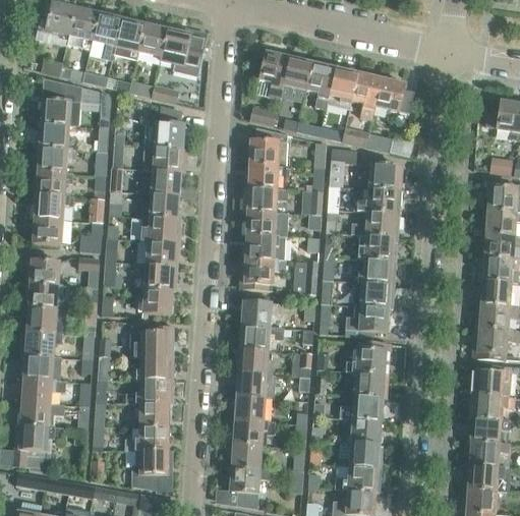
[(41,17),(37,37),(66,44),(69,34),(75,6),(52,0),(48,19),(41,17)]
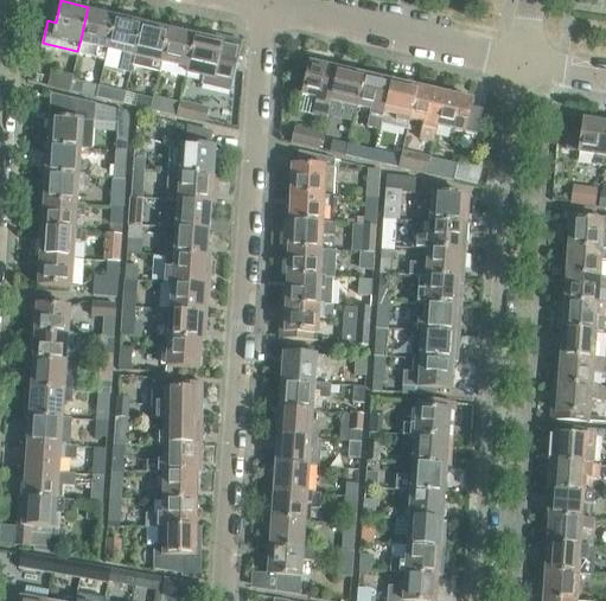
[(89,2),(88,7),(81,39),(107,46),(115,8),(89,2)]
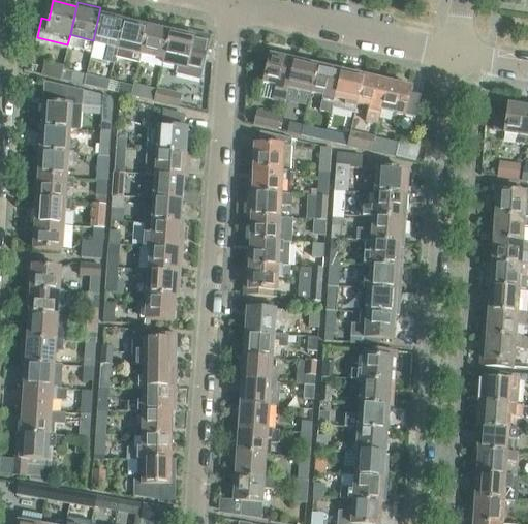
[(114,60),(116,54),(118,45),(116,45),(123,17),(124,13),(100,7),(93,40),(104,42),(101,58),(114,60)]
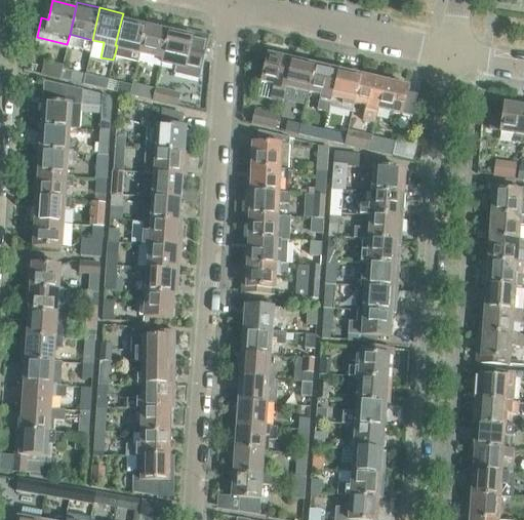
[(117,45),(115,53),(136,58),(138,50),(145,22),(122,16),(115,45),(117,45)]
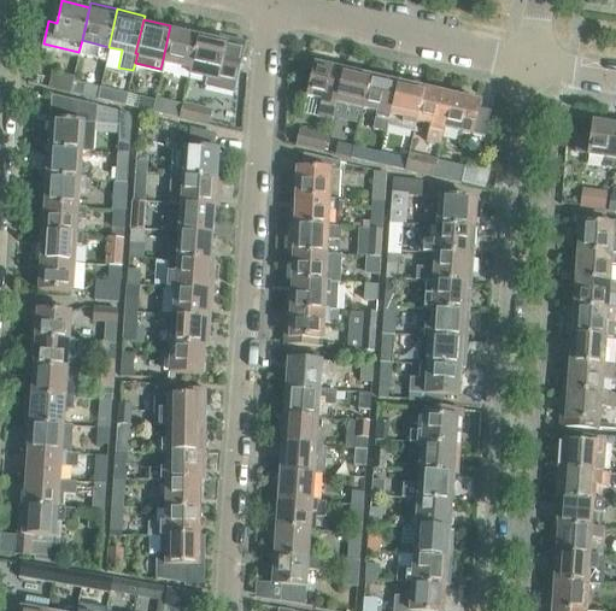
[(171,22),(170,25),(163,59),(189,65),(198,33),(199,28),(171,22)]
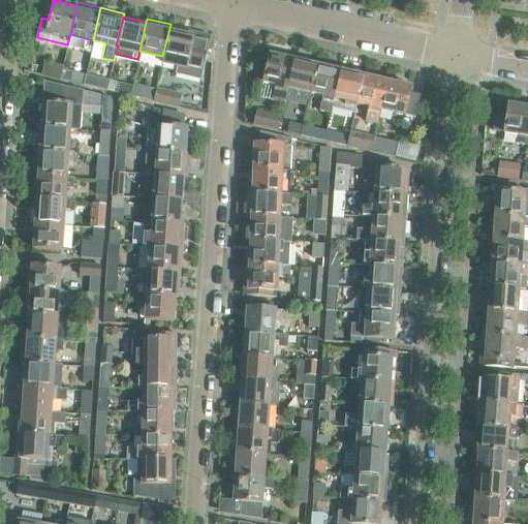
[(169,28),(162,56),(161,61),(176,64),(175,69),(185,72),(187,62),(188,62),(195,34),(169,28)]
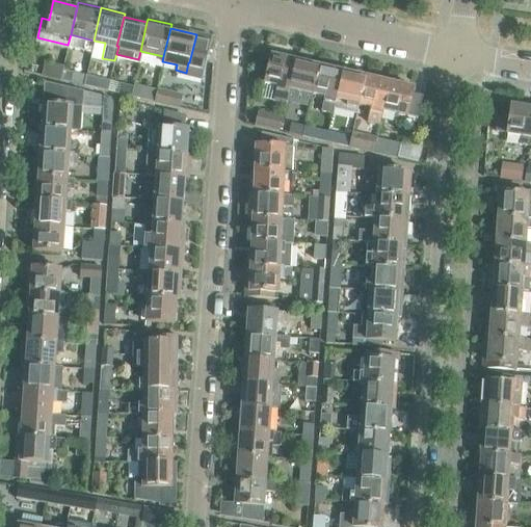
[(289,85),(295,57),(296,53),(271,48),(264,80),(276,83),(273,96),(286,99),(289,85)]
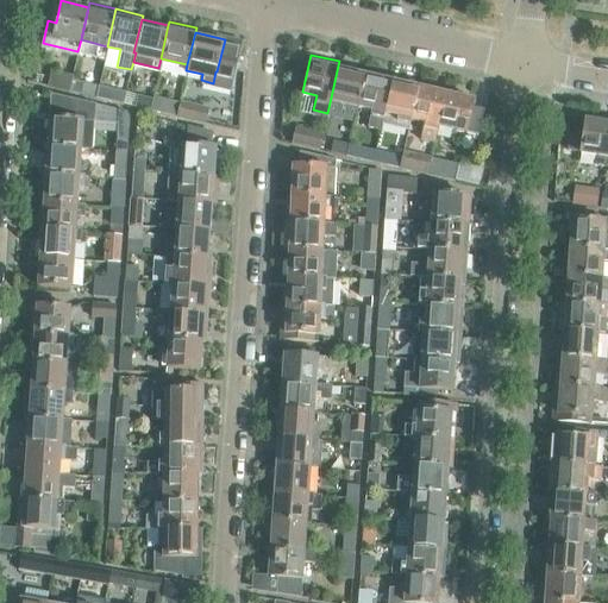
[(364,71),(338,66),(331,98),(358,104),(364,71)]
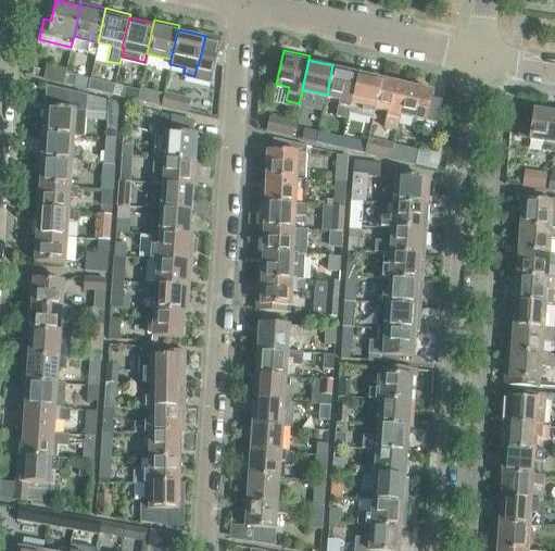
[(43,75),(64,80),(67,65),(47,61),(43,75)]
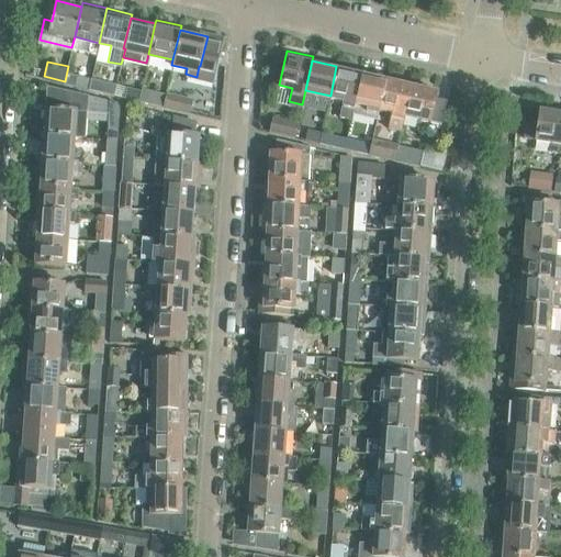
[(361,71),(336,66),(331,96),(343,99),(339,114),(351,118),(355,101),(361,71)]
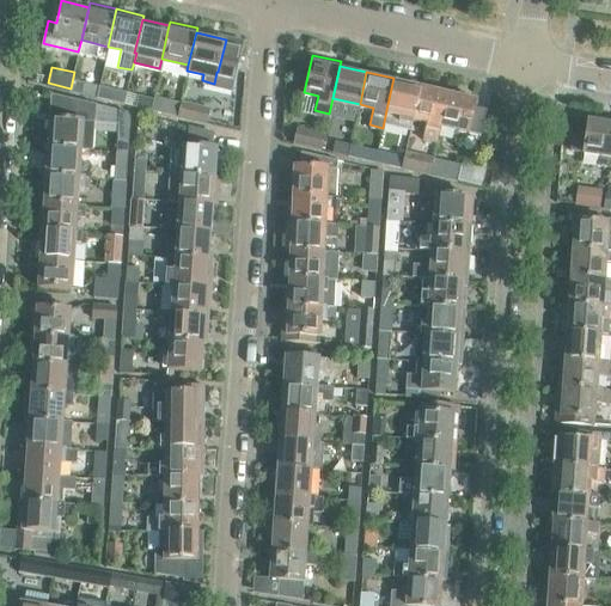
[(411,127),(414,116),(421,84),(393,78),(386,110),(399,114),(397,124),(411,127)]
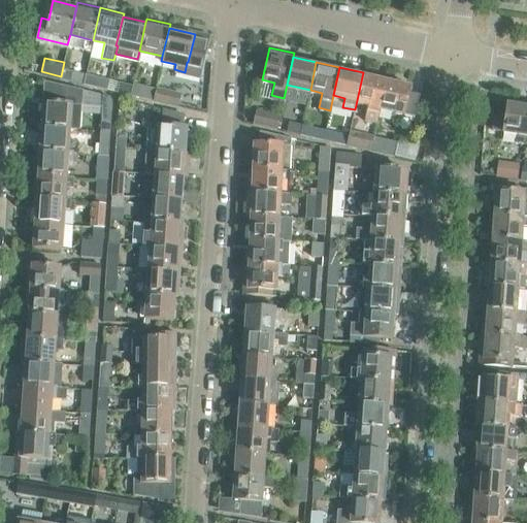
[(69,78),(84,83),(87,71),(72,68),(69,78)]
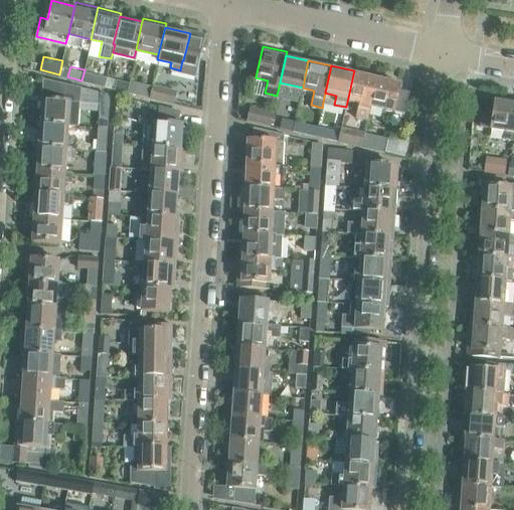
[(376,75),(354,70),(348,98),(359,101),(356,113),(368,115),(370,103),(376,75)]
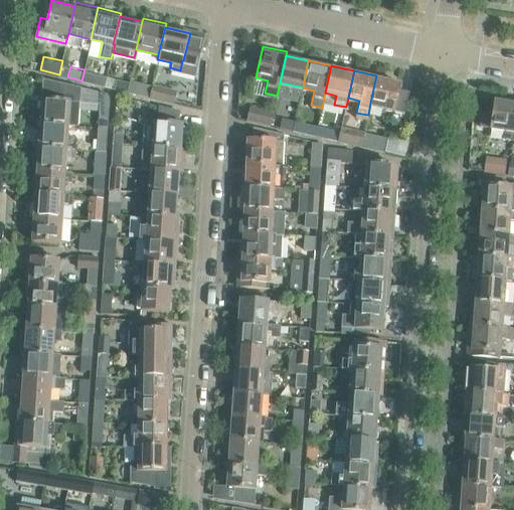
[(91,82),(104,86),(106,74),(93,71),(91,82)]
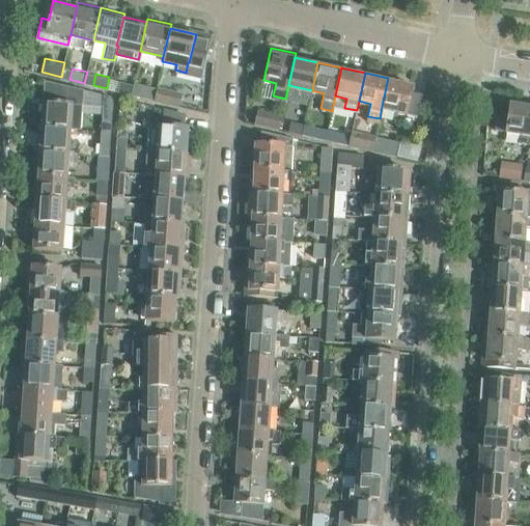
[(134,83),(109,77),(107,88),(131,93),(134,83)]
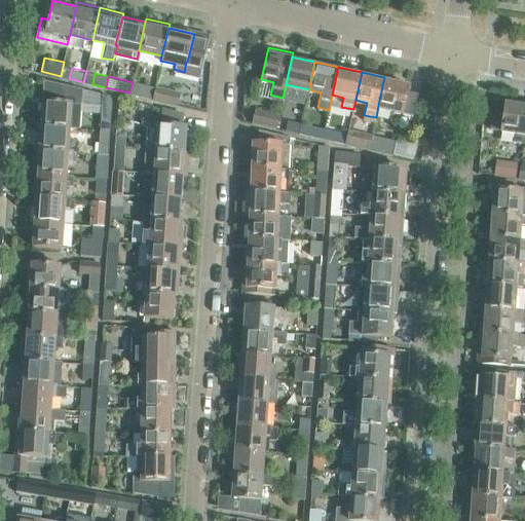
[(41,123),(70,124),(80,125),(82,86),(43,77),(41,123)]
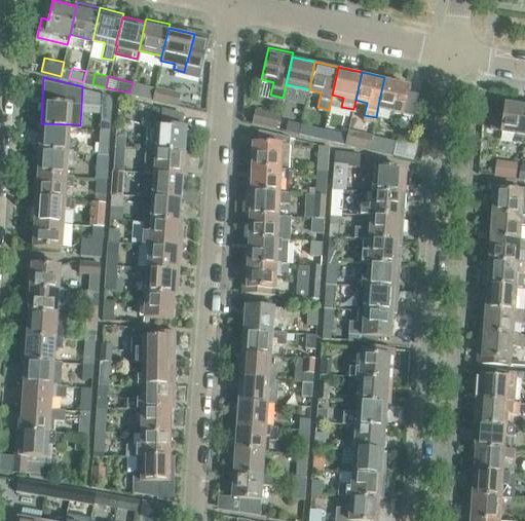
[(409,83),(384,77),(378,105),(403,111),(403,110),(413,113),(418,90),(408,88),(409,83)]
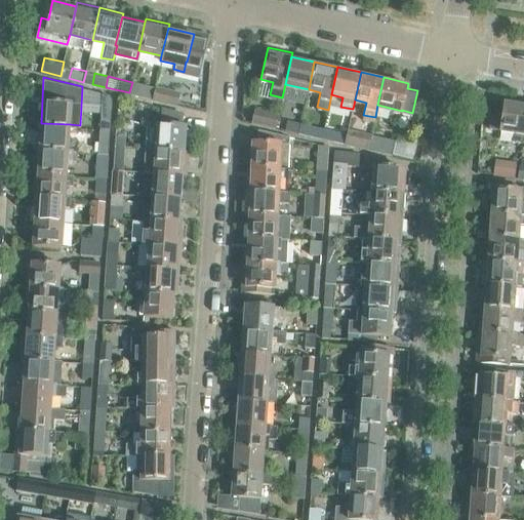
[(152,97),(155,87),(142,83),(138,94),(152,97)]
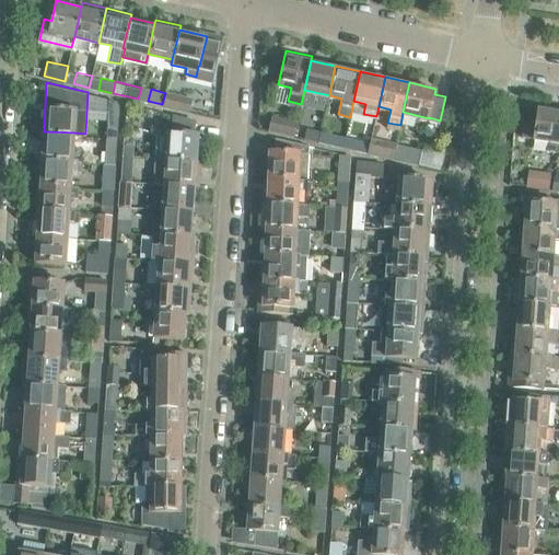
[(165,90),(165,93),(162,104),(189,111),(193,96),(165,90)]
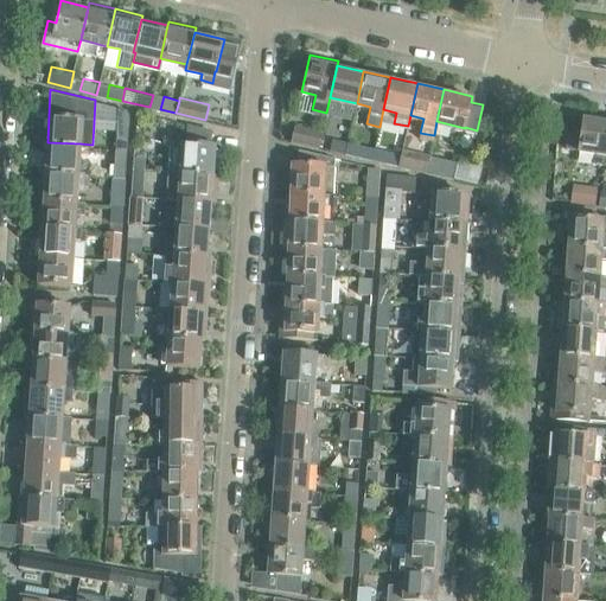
[(128,136),(129,121),(131,112),(127,107),(117,104),(115,135),(128,136)]
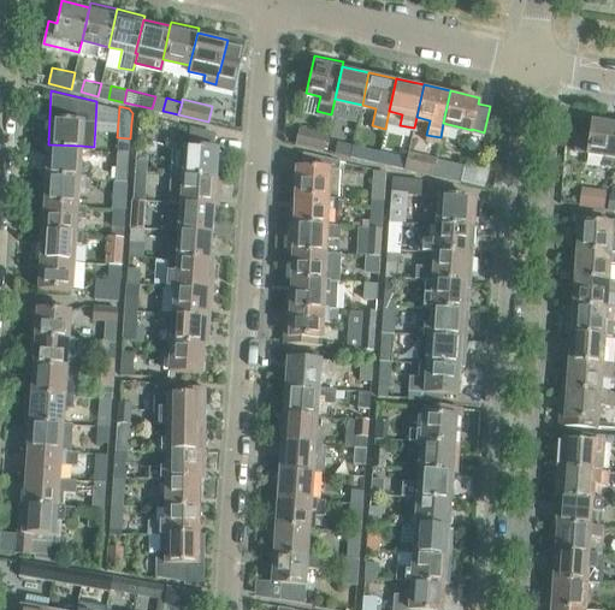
[(614,122),(593,118),(591,132),(578,130),(575,147),(589,149),(589,152),(602,154),(601,163),(614,164),(614,122)]
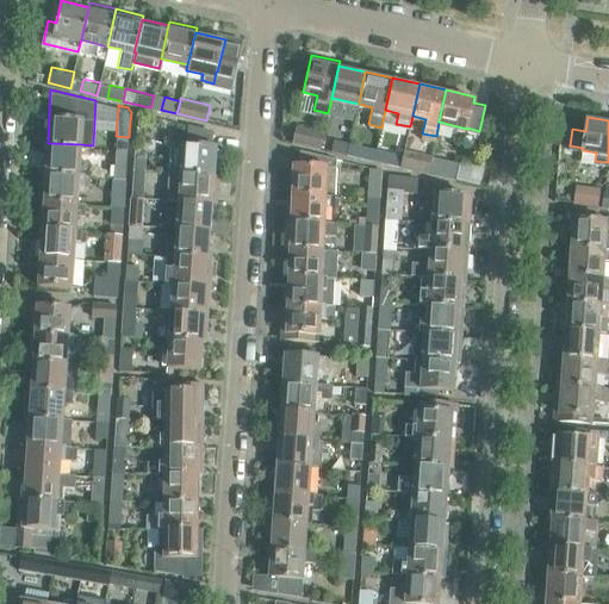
[(319,147),(323,131),(296,125),(292,139),(319,147)]
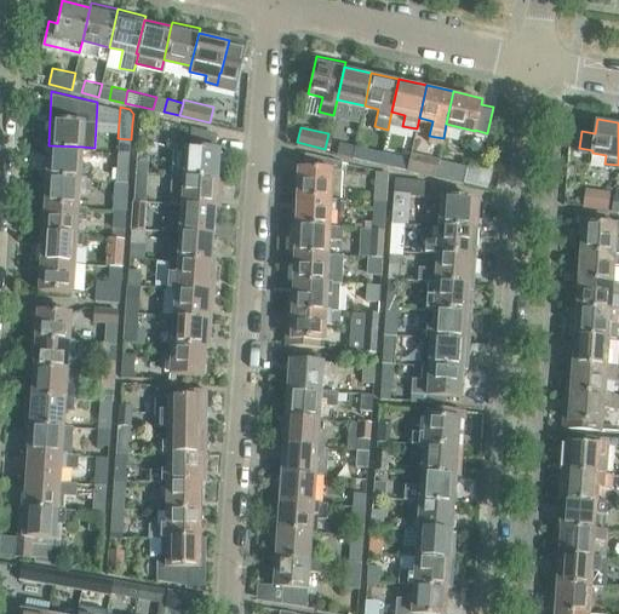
[(187,131),(185,144),(184,173),(218,176),(219,147),(208,145),(210,132),(187,131)]
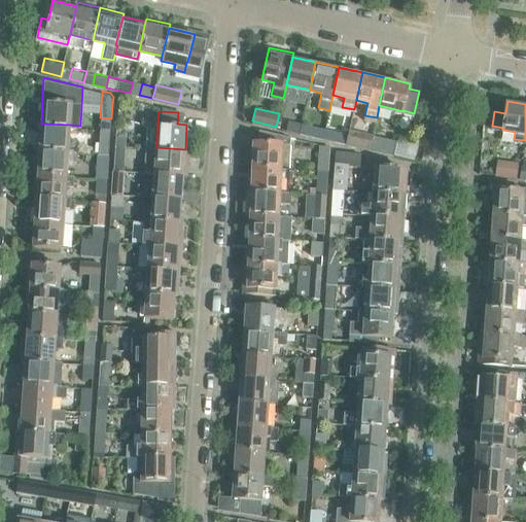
[(285,129),(300,132),(303,122),(288,117),(285,129)]
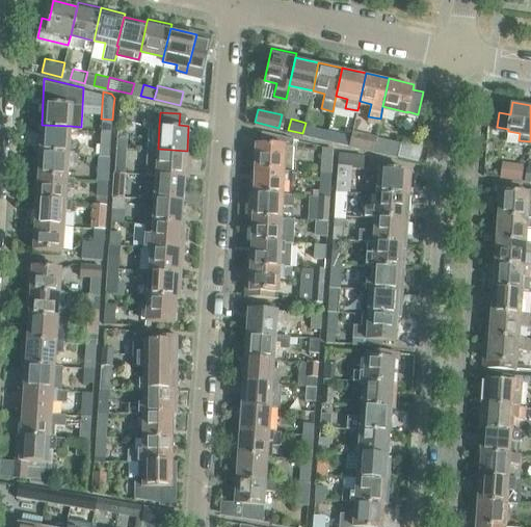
[(324,138),(326,127),(314,124),(312,135),(324,138)]
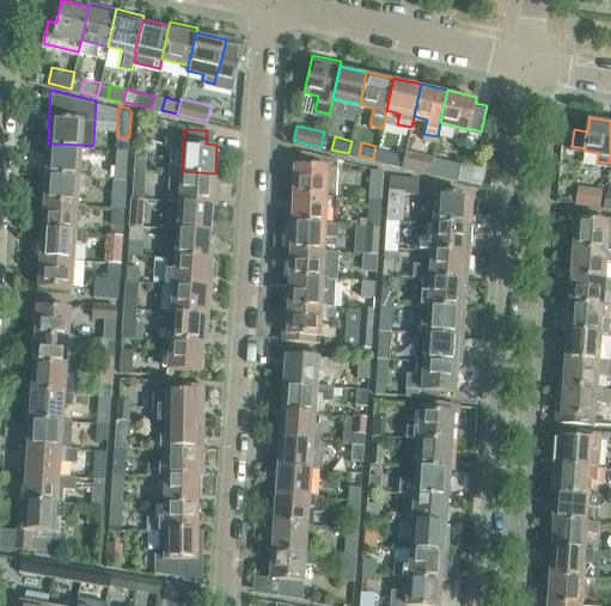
[(46,171),(79,173),(80,173),(81,157),(85,157),(86,147),(81,147),(81,145),(48,144),(46,171)]
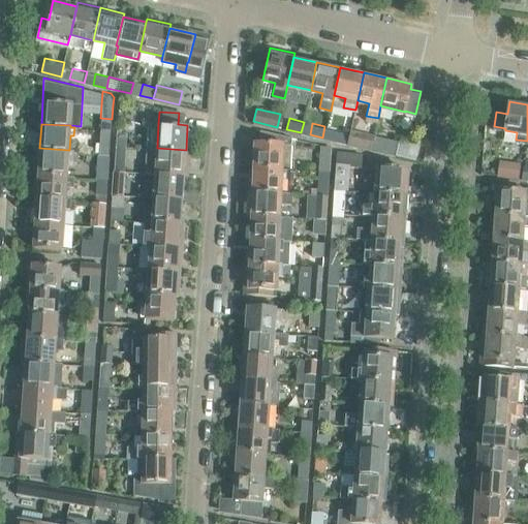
[(254,165),(290,167),(291,135),(260,128),(259,142),(255,142),(254,165)]
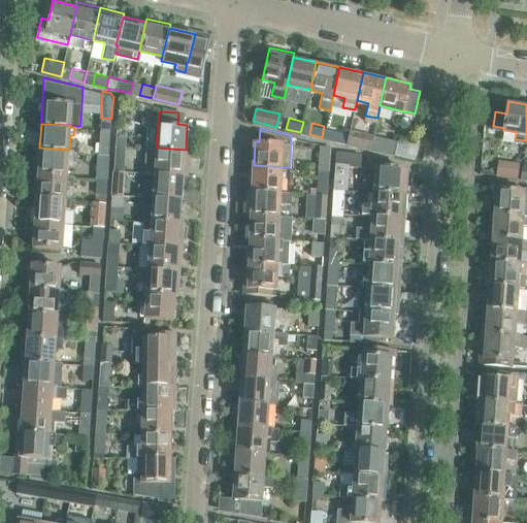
[(109,143),(110,129),(99,129),(98,142),(109,143)]
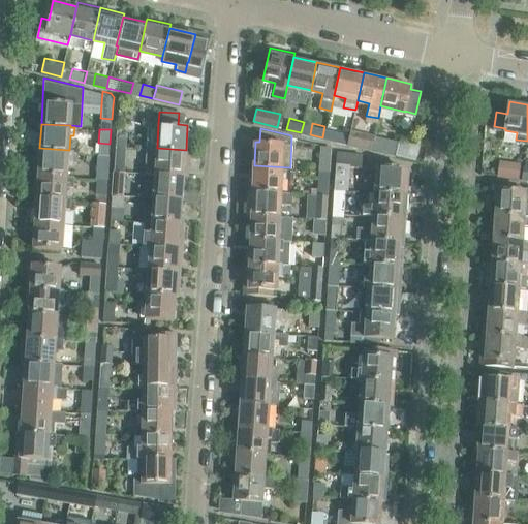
[(349,132),(338,129),(335,141),(347,143),(350,132),(349,132)]
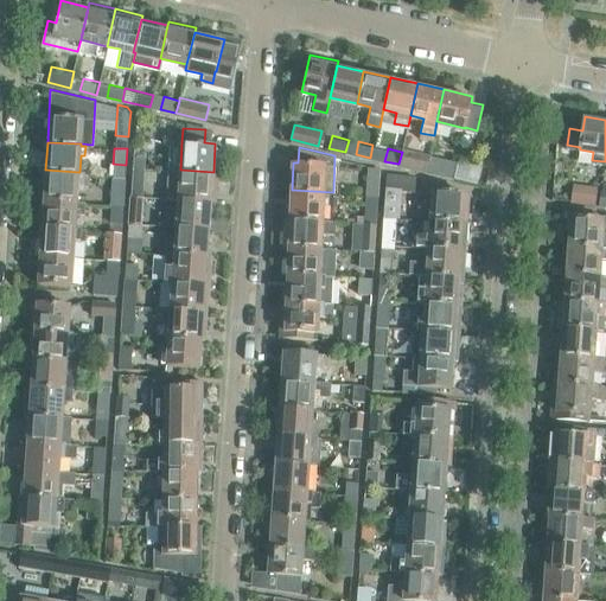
[(145,167),(146,151),(133,149),(132,166),(145,167)]
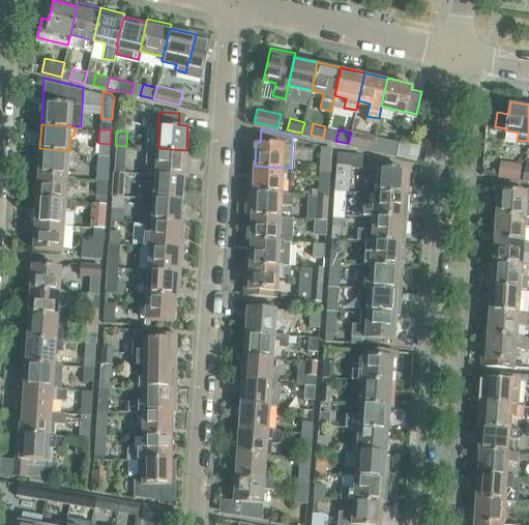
[(348,143),(372,149),(375,134),(374,138),(351,133),(348,143)]
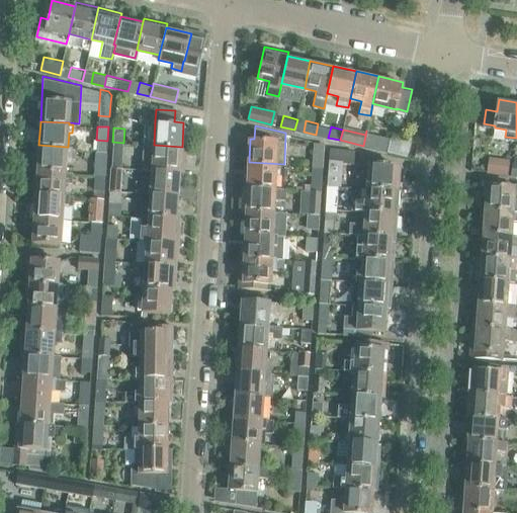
[(390,137),(366,131),(363,146),(386,151),(390,137)]
